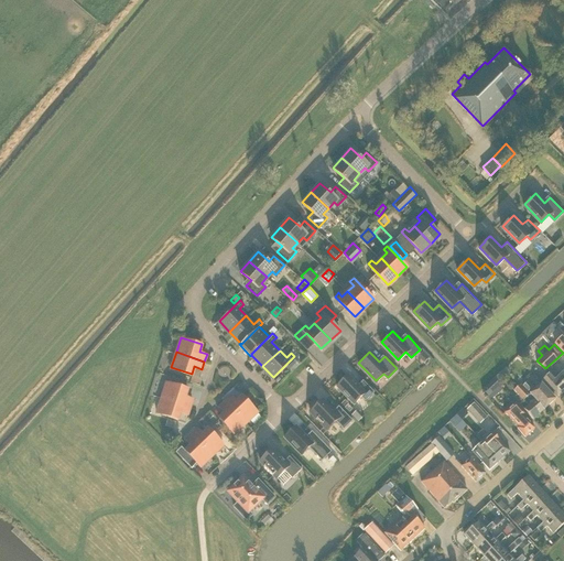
[(296,356),(288,365),(292,369),(301,362),(296,356)]
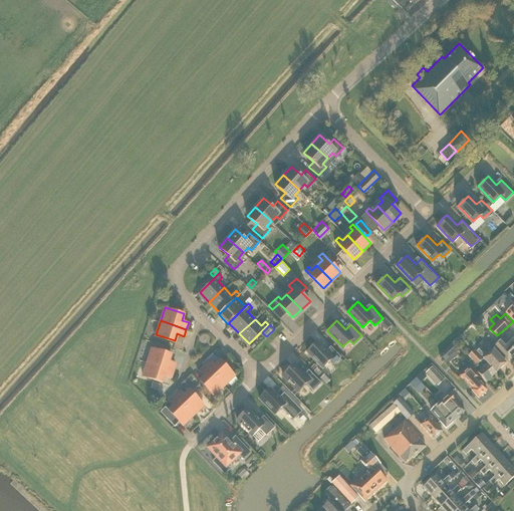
[(513,330),(505,338),(513,348),(513,330)]
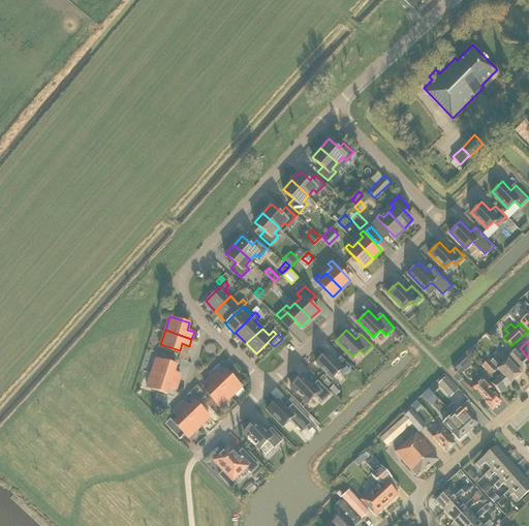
[(474,342),(463,352),(463,353),(464,354),(467,358),(479,347),(476,344),(474,342)]
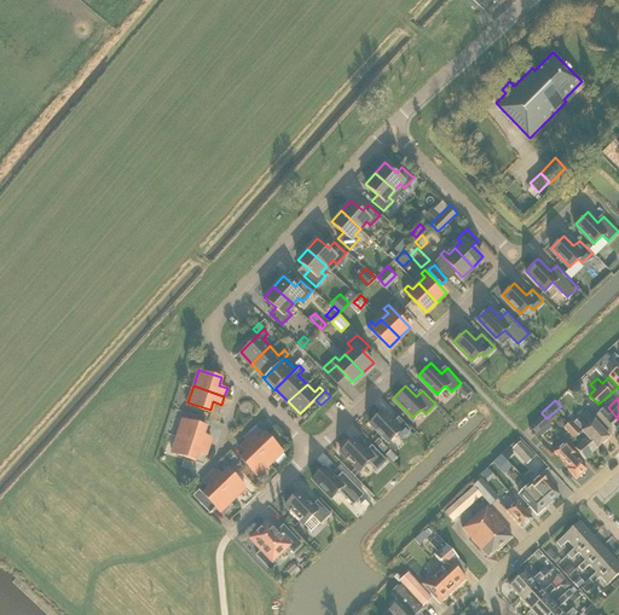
[(605,406),(595,415),(612,434),(618,425),(618,419),(608,407),(607,410),(605,406)]
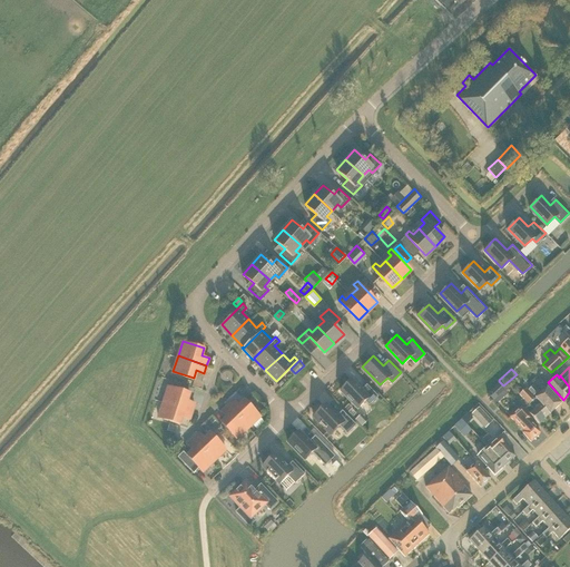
[(352,378),(341,389),(357,407),(365,399),(370,403),(379,394),(366,382),(361,388),(352,378)]
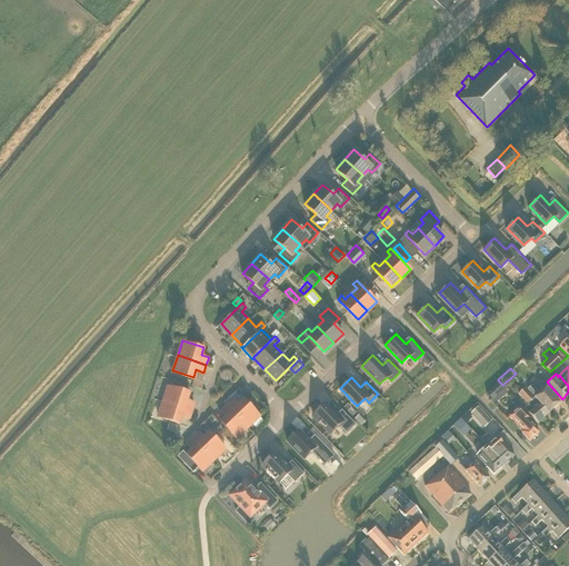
[(518,378),(510,385),(517,393),(519,391),(532,407),(529,410),(538,421),(549,411),(535,395),(533,396),(526,387),(518,378)]
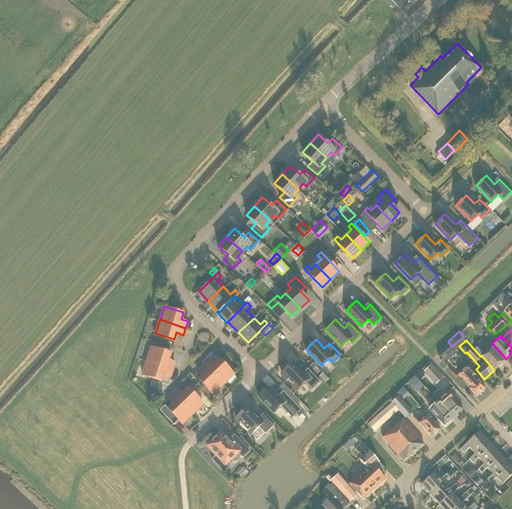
[(448,342),(438,351),(443,357),(454,348),(452,346),(449,343),(448,342)]
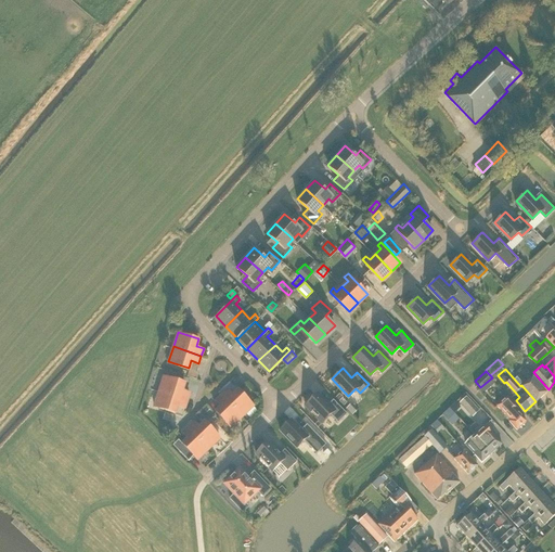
[(519,373),(515,377),(519,383),(524,379),(519,373)]
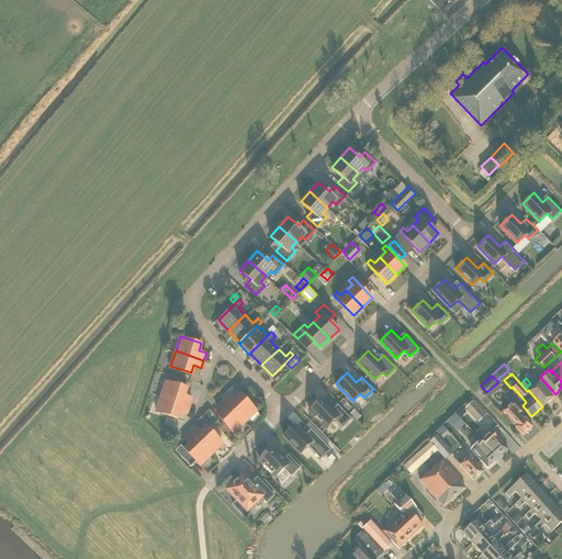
[(184,394),(187,387),(166,380),(161,394),(190,404),(192,397),(184,394)]
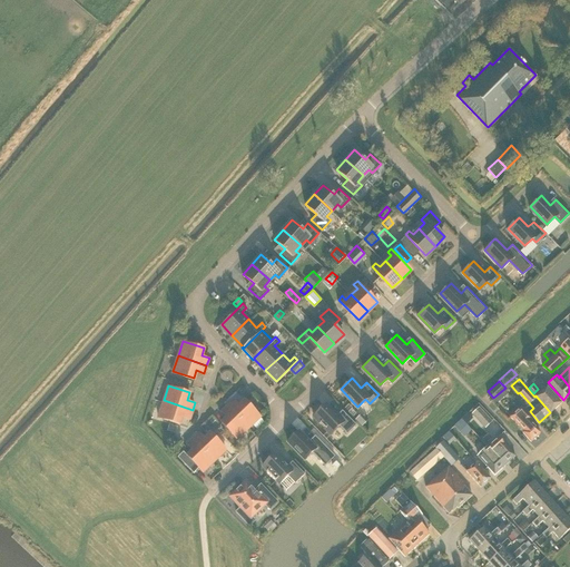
[(547,387),(536,396),(550,412),(561,401),(547,387)]
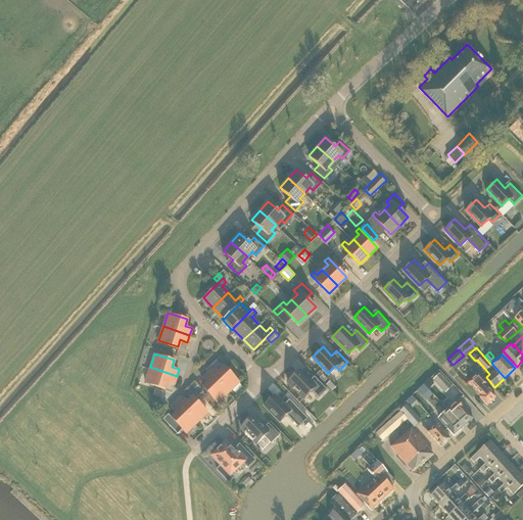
[(238,380),(225,366),(219,371),(214,366),(208,371),(228,390),(238,380)]
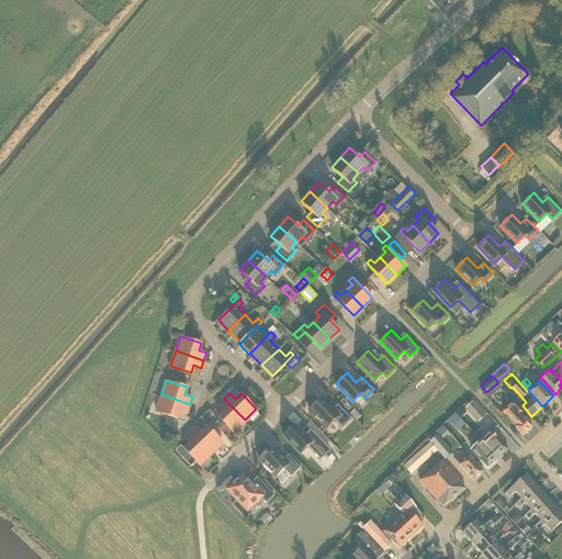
[(156,410),(177,416),(180,409),(187,411),(190,404),(161,394),(156,410)]
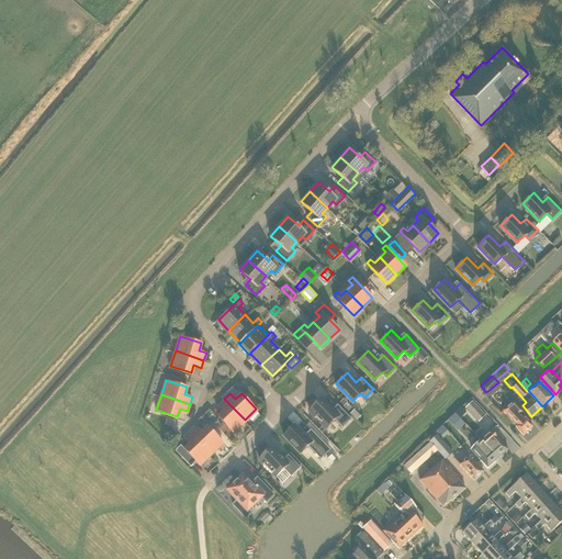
[(333,407),(322,397),(310,409),(326,426),(335,418),(343,426),(351,417),(337,403),(333,407)]
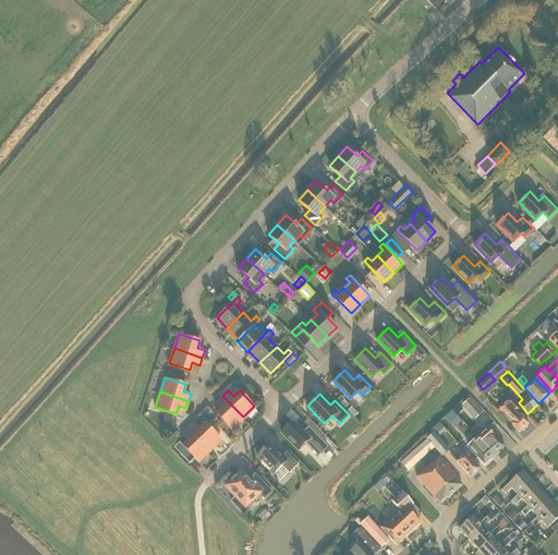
[(475,417),(482,410),(469,396),(469,397),(465,395),(460,399),(462,401),(462,402),(475,417)]
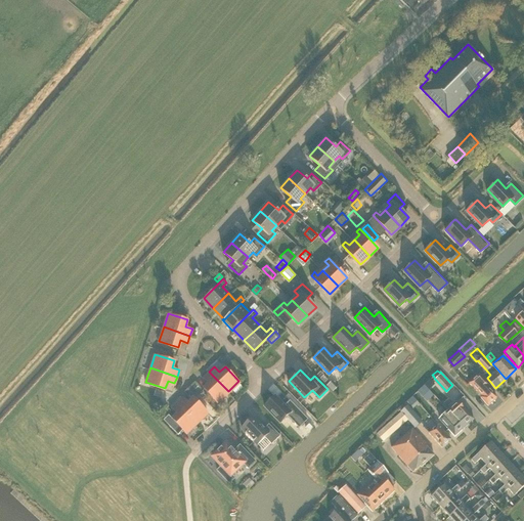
[(209,382),(204,387),(218,401),(228,391),(209,372),(204,377),(209,382)]
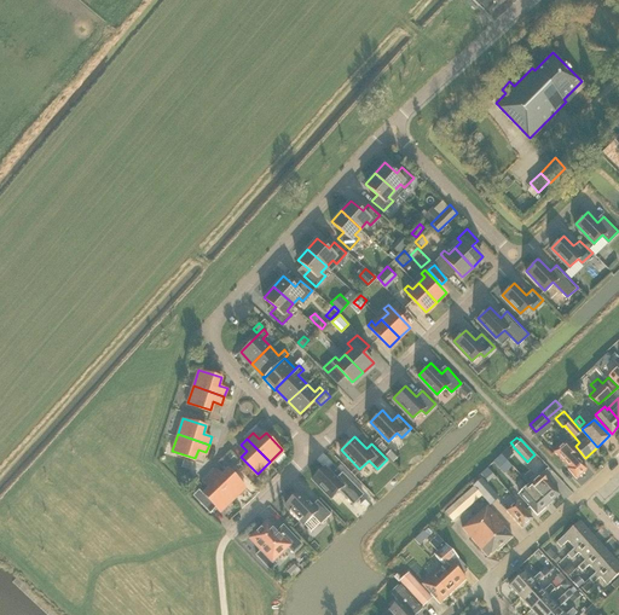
[(566,460),(570,465),(568,466),(577,476),(586,468),(574,454),(577,452),(565,440),(554,450),(566,462),(566,460)]
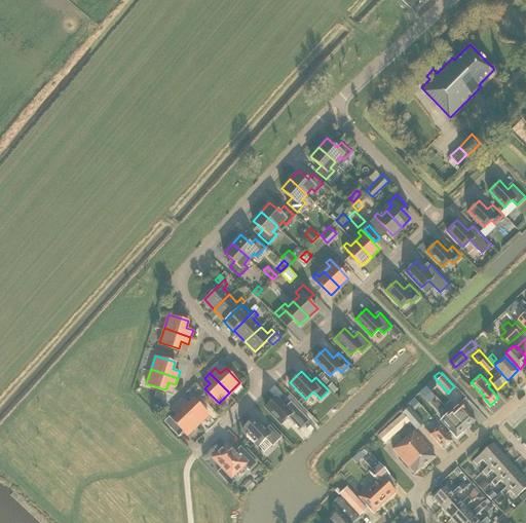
[(426,384),(419,390),(424,397),(431,389),(430,389),(426,384)]
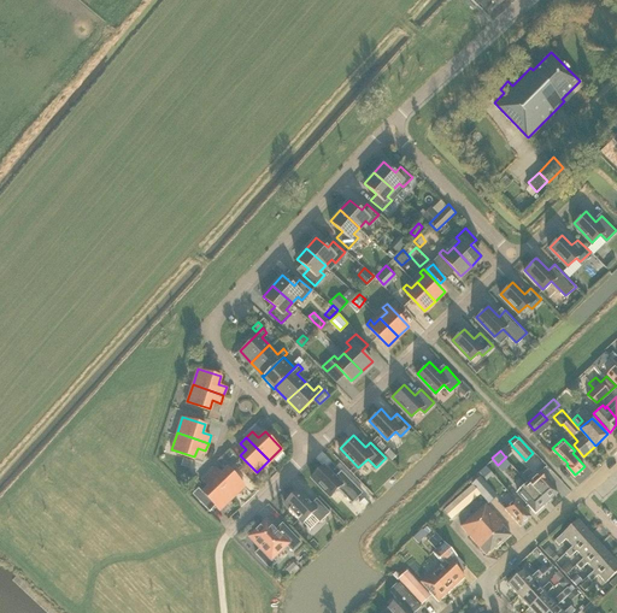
[(224,452),(217,459),(222,464),(229,457),(224,452)]
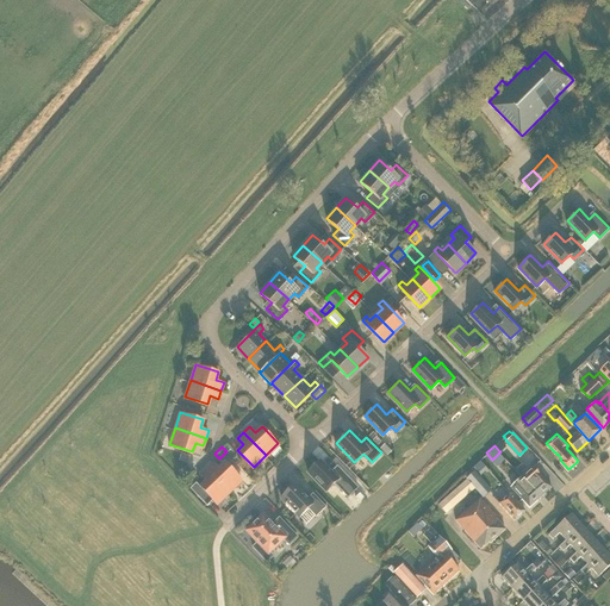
[(187,461),(190,453),(181,450),(179,457),(187,461)]
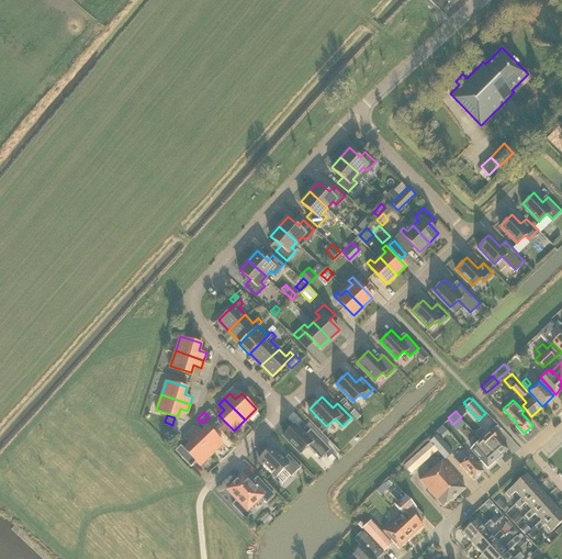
[(468,435),(475,431),(465,417),(459,423),(468,435)]
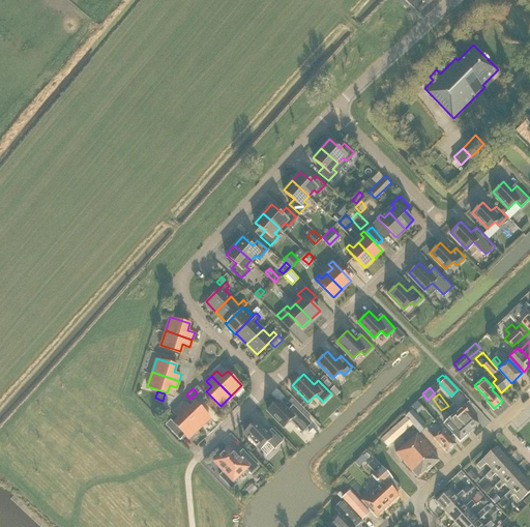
[(273,404),(267,409),(284,426),(291,418),(302,431),(312,421),(293,403),(287,409),(278,399),(277,400),(276,399),(272,403),(273,404)]
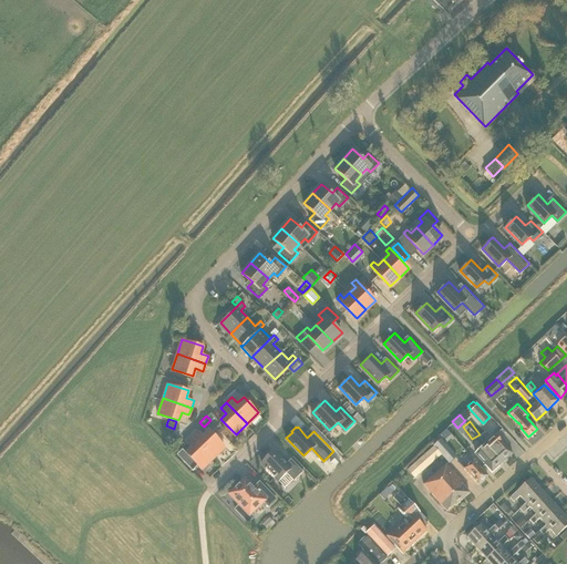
[(225,445),(209,430),(204,434),(198,429),(193,434),(213,457),(225,445)]
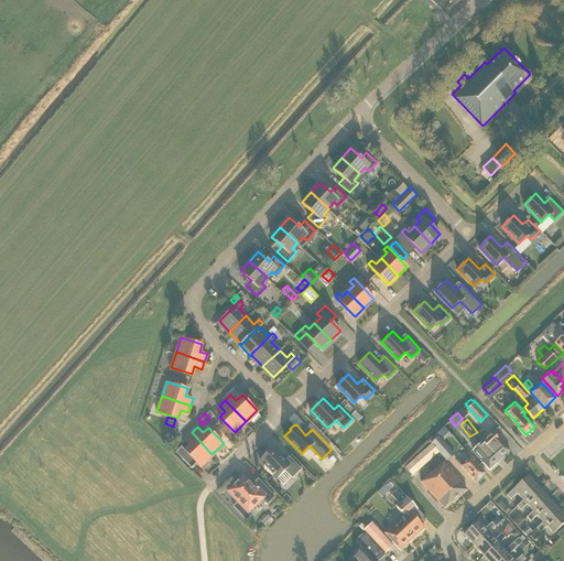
[(499,459),(510,449),(492,430),(488,434),(483,440),(499,459)]
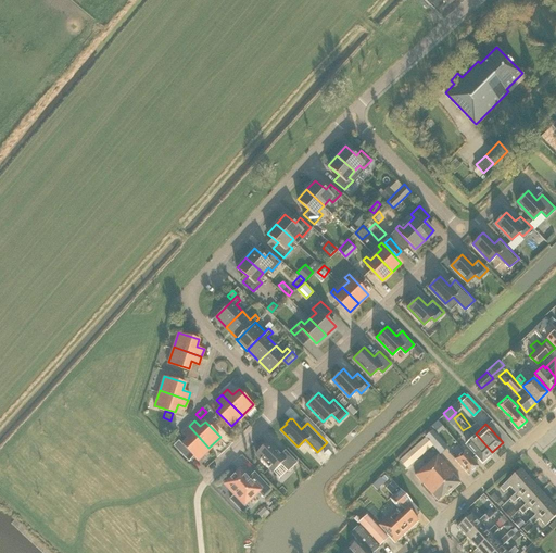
[(182,431),(188,438),(182,442),(178,439),(174,443),(189,460),(190,457),(192,460),(196,456),(198,459),(209,448),(189,426),(182,431)]
